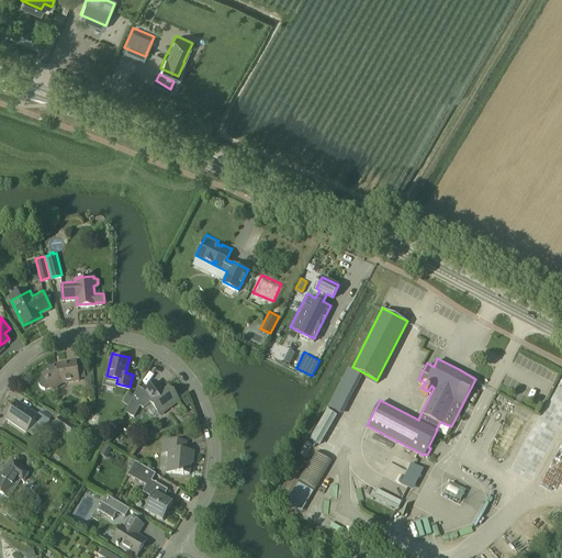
[(44,387),(45,387),(45,386),(49,384),(51,383),(53,387),(62,380),(67,379),(67,378),(78,377),(76,359),(59,361),(59,363),(55,364),(43,372),(44,374),(42,375),(41,376),(41,377),(40,377),(40,378),(38,380),(40,381),(40,382),(41,383),(41,384),(42,386),(43,386),(44,387)]
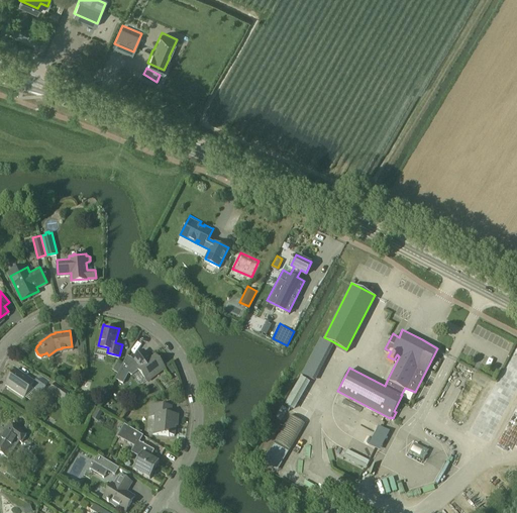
[(138,368),(147,379),(165,366),(156,352),(150,356),(143,348),(133,356),(135,358),(128,364),(123,361),(115,376),(123,381),(128,371),(131,373),(138,368)]
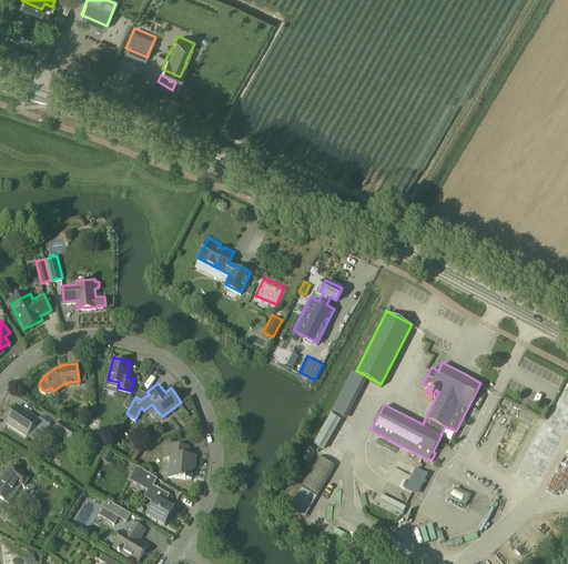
[(345,413),(353,396),(341,390),(332,408),(345,413)]
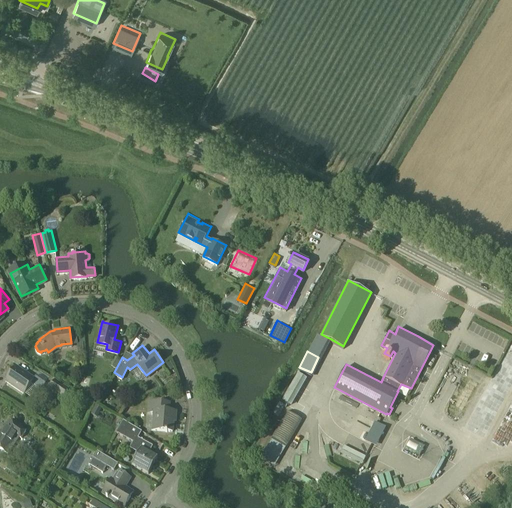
[(16,363),(5,378),(24,391),(31,380),(41,387),(46,380),(35,373),(34,375),(16,363)]
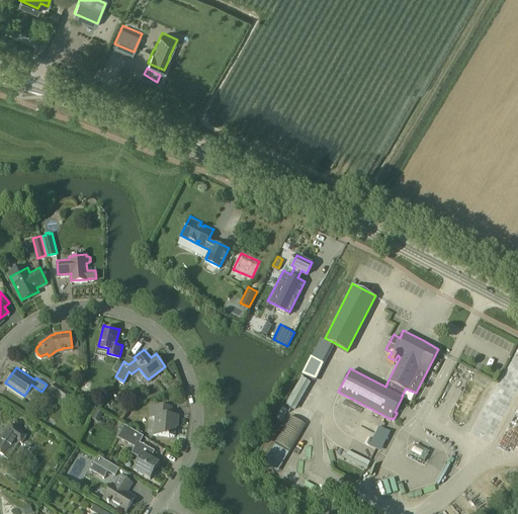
[(303,375),(285,404),(294,409),(311,380),(303,375)]
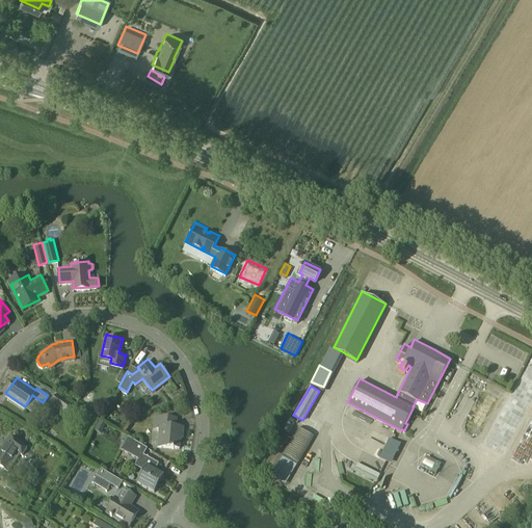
[(57,392),(51,400),(65,410),(71,401),(57,392)]
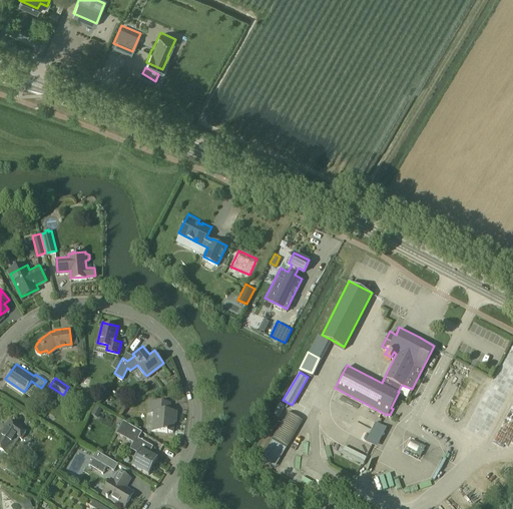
[(151,399),(150,410),(156,410),(154,428),(152,428),(165,429),(165,430),(167,430),(167,429),(173,430),(173,419),(175,419),(176,409),(164,408),(165,400),(151,399)]
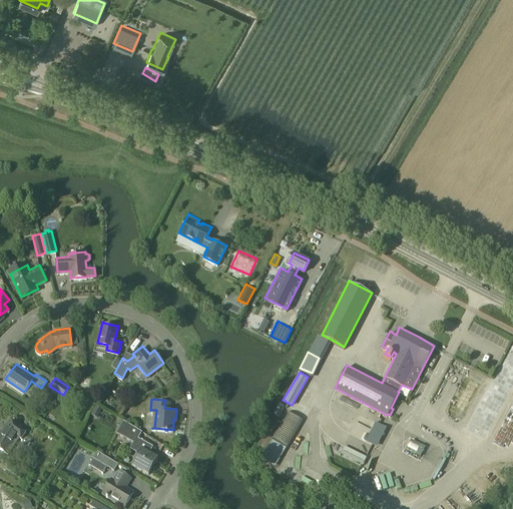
[(287,408),(263,457),(278,465),(302,415),(287,408)]
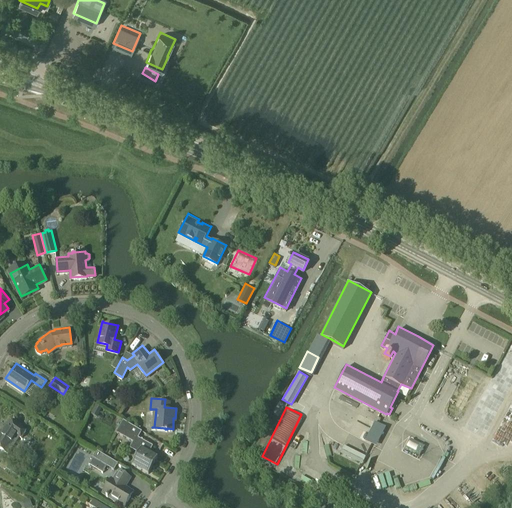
[(27,427),(9,417),(2,428),(0,430),(0,444),(9,450),(9,449),(20,432),(22,434),(27,427)]
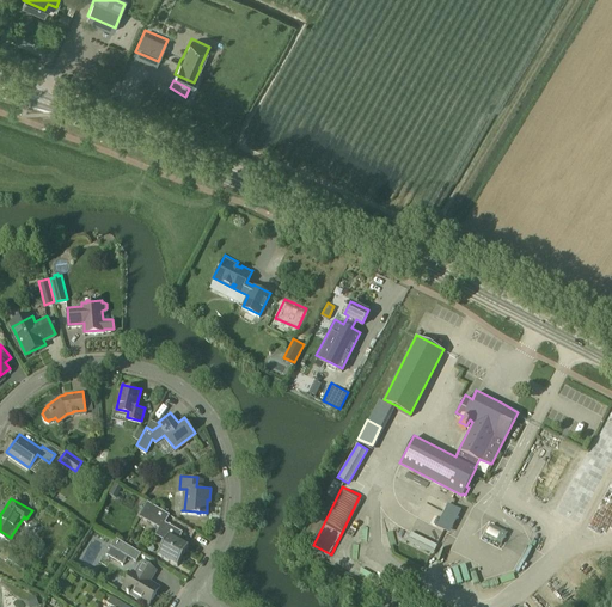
[(170,512),(152,501),(147,498),(139,513),(159,525),(155,532),(165,538),(164,541),(165,543),(165,544),(163,543),(158,552),(177,563),(189,544),(178,538),(183,529),(165,520),(170,512)]
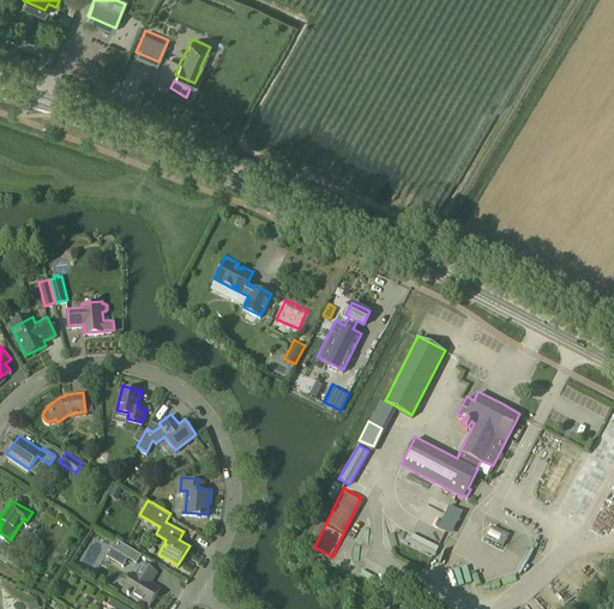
[(450,502),(443,517),(438,525),(446,529),(458,506),(450,502)]
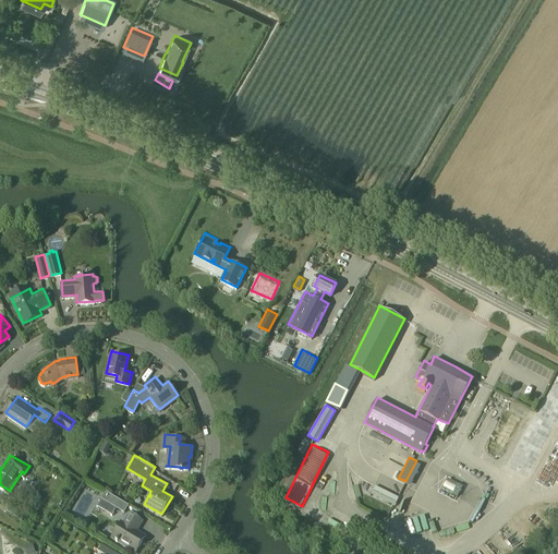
[(441,486),(457,495),(463,482),(449,474),(441,486)]
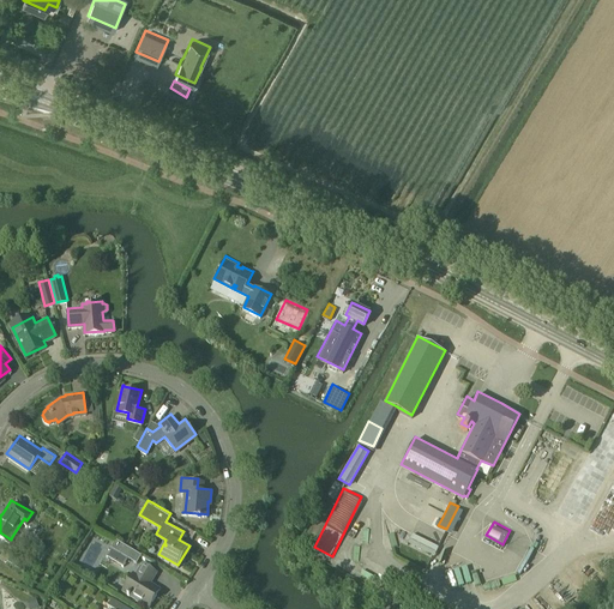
[(408,540),(434,553),(439,543),(413,530),(408,540)]
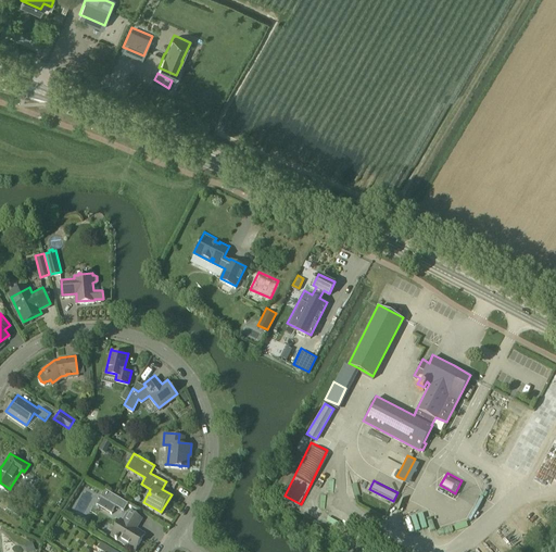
[(104,487),(100,493),(124,507),(128,501),(104,487)]
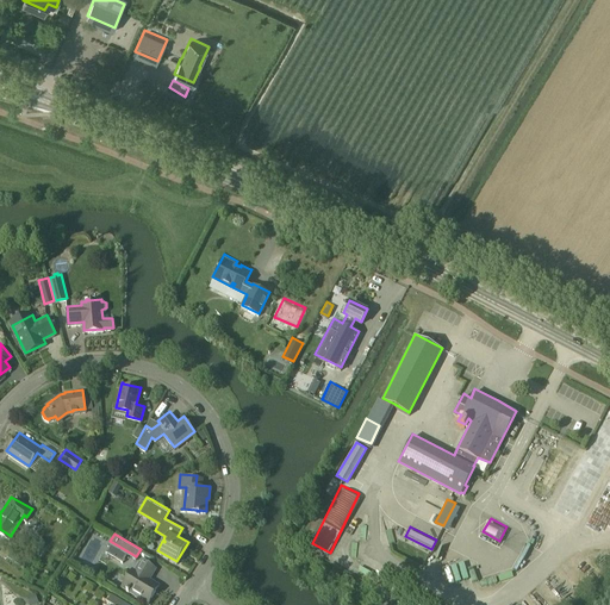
[(10,553),(26,561),(31,550),(23,547),(22,549),(13,544),(10,553)]
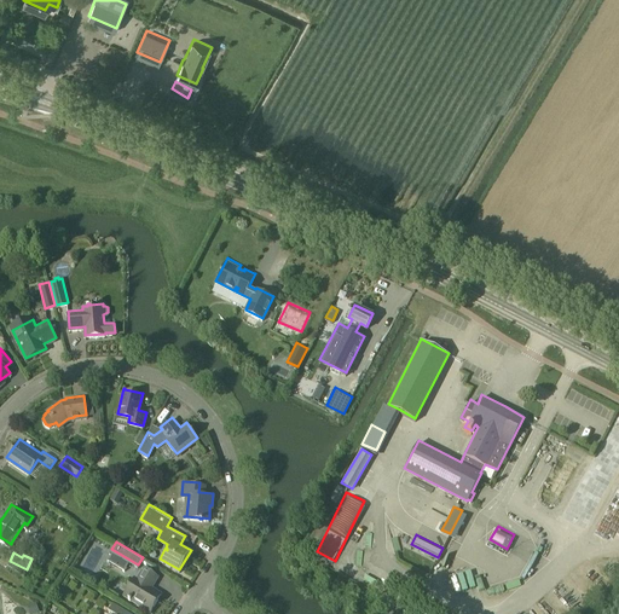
[(134,575),(123,594),(128,596),(128,597),(131,598),(131,597),(150,609),(161,591),(151,585),(158,574),(144,566),(144,567),(142,567),(137,575),(134,575)]
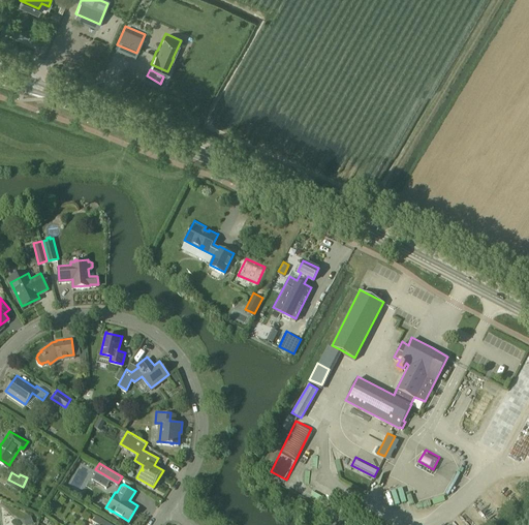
[(494,522),(499,516),(485,504),(479,512),(494,522)]
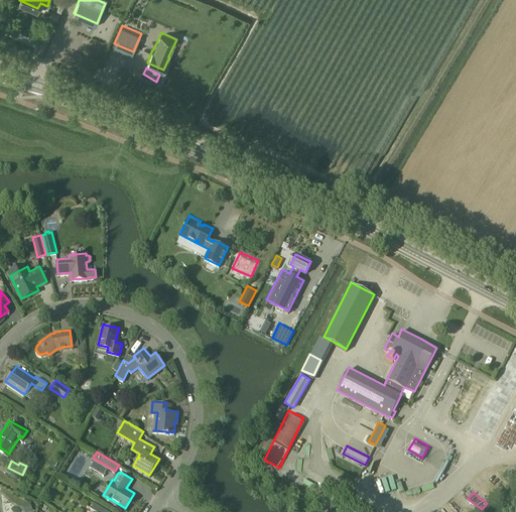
[(452,502),(459,511),(464,511),(466,511),(457,499),(452,502)]
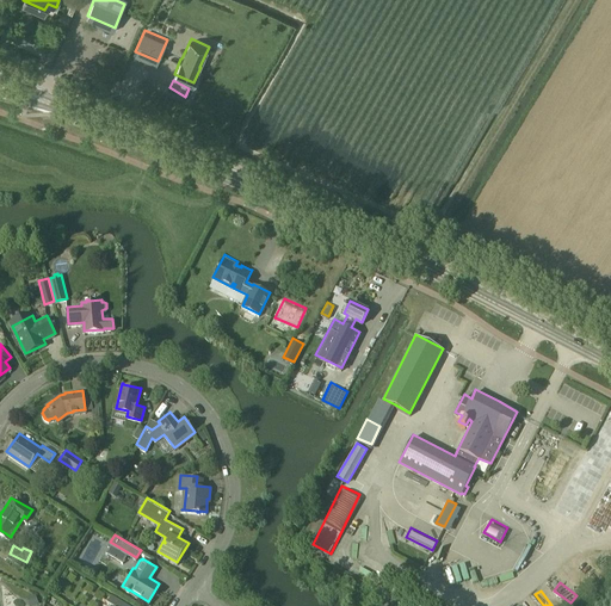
[(111,604),(109,605),(133,605),(112,593),(107,601),(111,604)]
